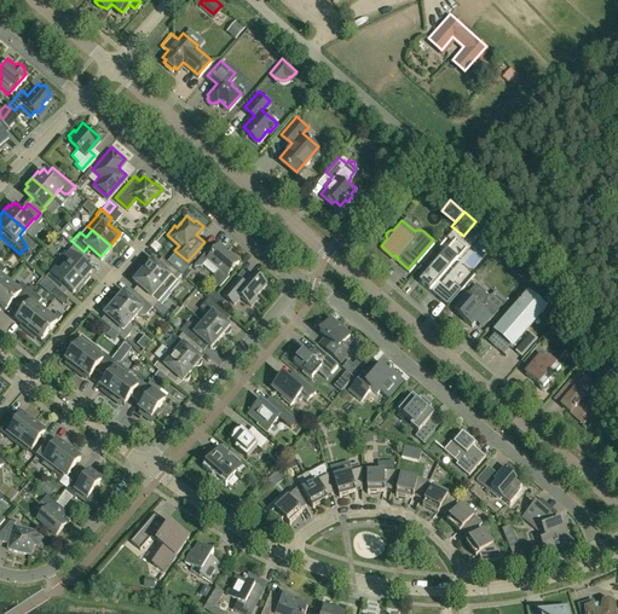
[(455,236),(419,278),(446,302),(461,285),(454,279),(448,287),(438,277),(466,244),(455,236)]
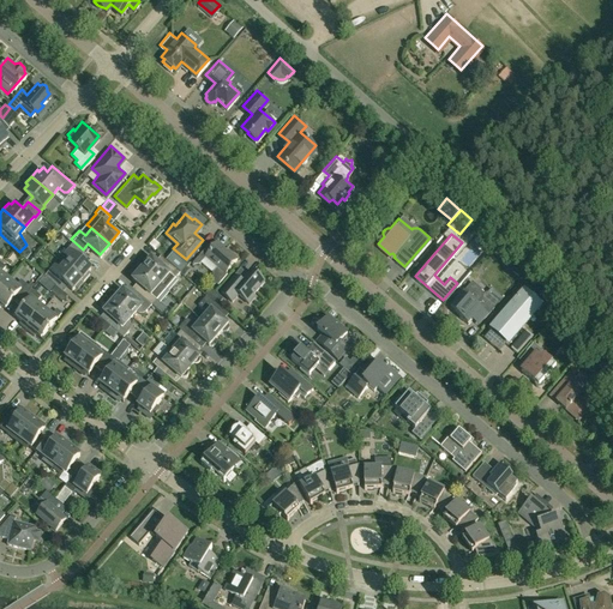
[(214,243),(209,240),(197,253),(202,257),(205,253),(217,264),(212,270),(214,277),(217,281),(227,271),(224,269),(236,255),(217,239),(214,243)]
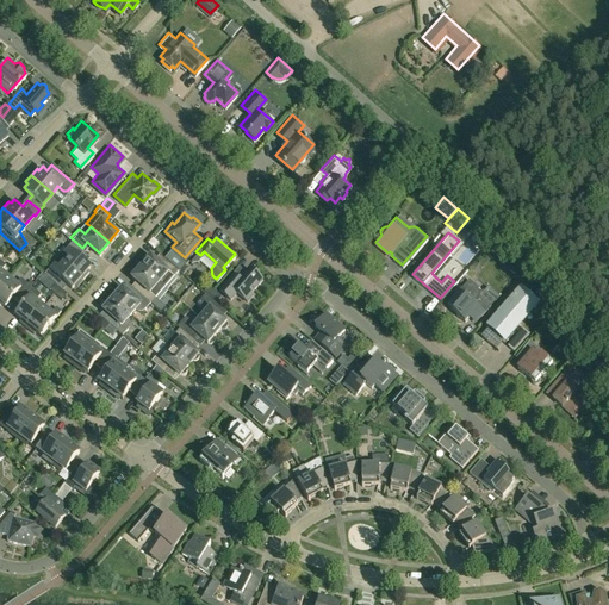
[(60,256),(82,276),(88,269),(87,266),(89,263),(79,254),(84,248),(82,248),(72,238),(67,244),(68,245),(64,250),(60,256)]
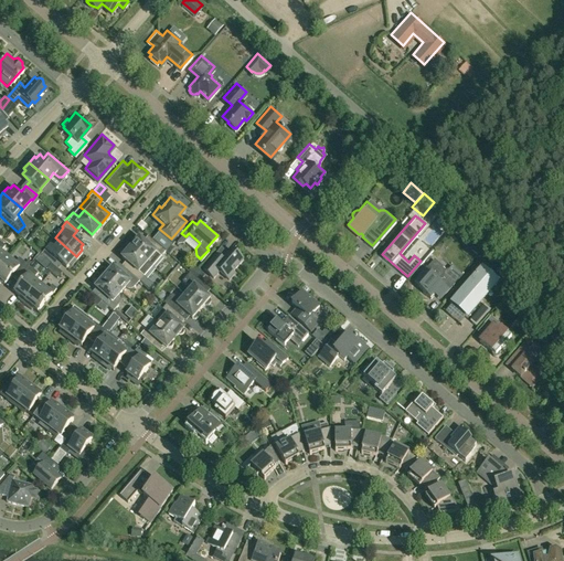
[(151,263),(157,256),(165,247),(153,239),(149,243),(138,234),(137,234),(136,234),(135,234),(134,234),(134,235),(132,235),(132,236),(131,236),(131,237),(131,239),(132,240),(132,241),(130,244),(151,263)]
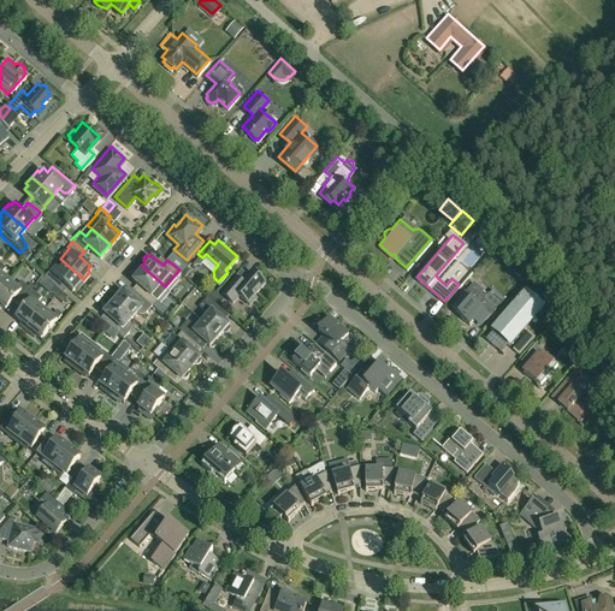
[(55,284),(55,283),(60,278),(71,288),(74,285),(77,285),(83,279),(60,259),(51,270),(48,267),(43,273),(55,284)]
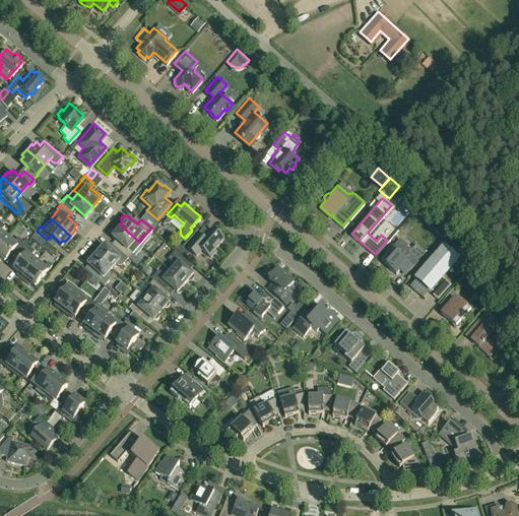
[(446,228),(438,220),(433,226),(442,233),(446,228)]
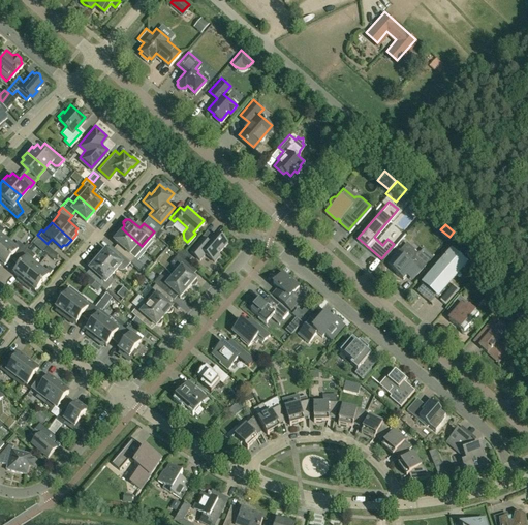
[(130,260),(142,246),(122,228),(119,232),(118,230),(117,230),(116,230),(115,232),(114,233),(114,234),(113,235),(114,236),(114,237),(114,238),(123,246),(119,251),(130,259),(130,260)]
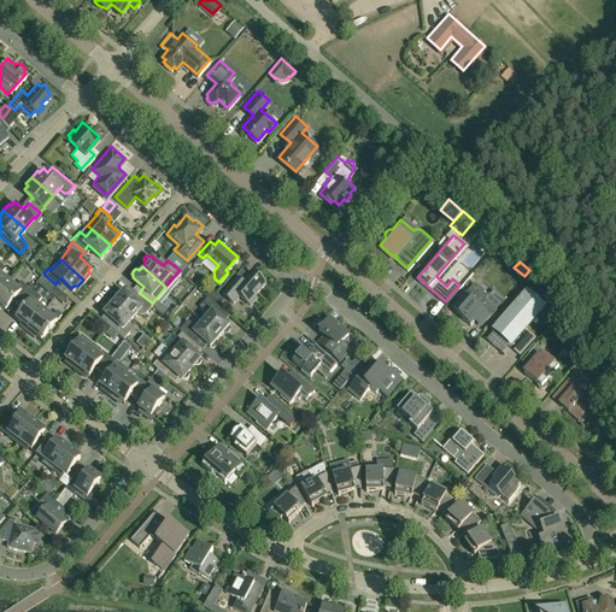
[(221,290),(233,300),(239,293),(250,301),(256,294),(253,293),(265,280),(251,268),(242,277),(240,278),(235,274),(221,290)]
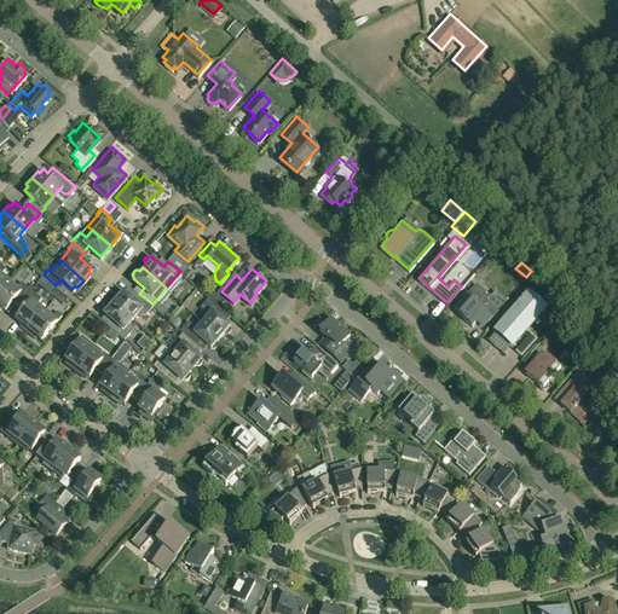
[(18,301),(30,287),(21,278),(16,284),(7,278),(0,287),(0,305),(4,307),(13,297),(18,301)]
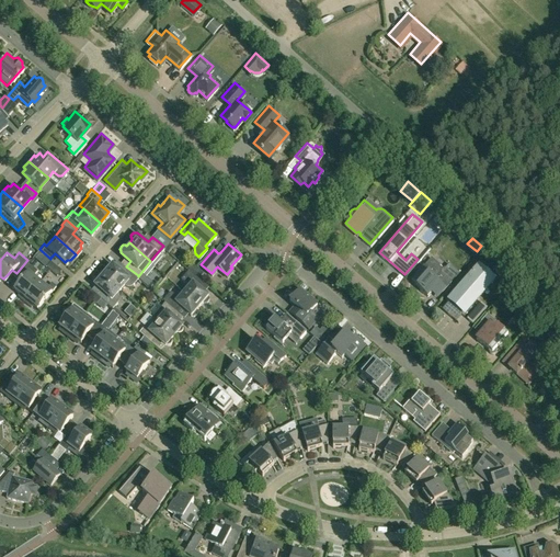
[(50,258),(50,259),(46,263),(56,272),(60,268),(55,253),(50,258)]
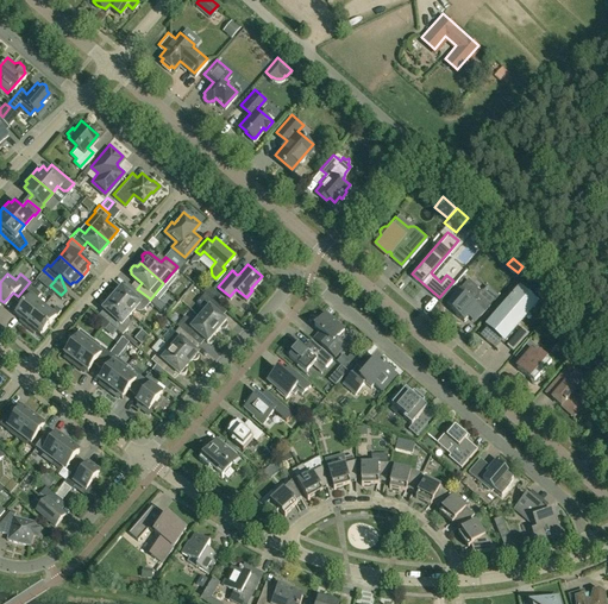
[(489,301),(478,291),(481,289),(468,276),(446,301),(452,306),(451,307),(463,318),(472,307),(480,313),(489,301)]
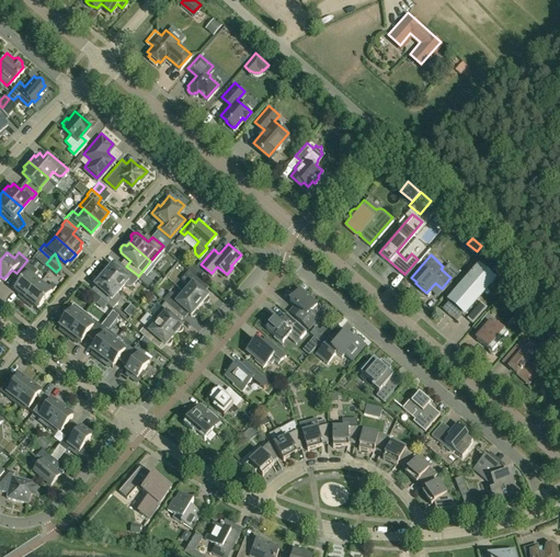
[(191,269),(196,263),(191,259),(186,265),(191,269)]
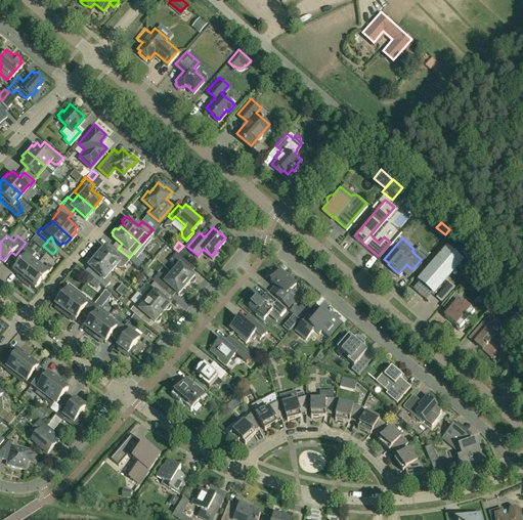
[(22,278),(37,260),(31,255),(34,250),(26,243),(15,255),(19,259),(12,267),(17,271),(15,273),(22,278)]
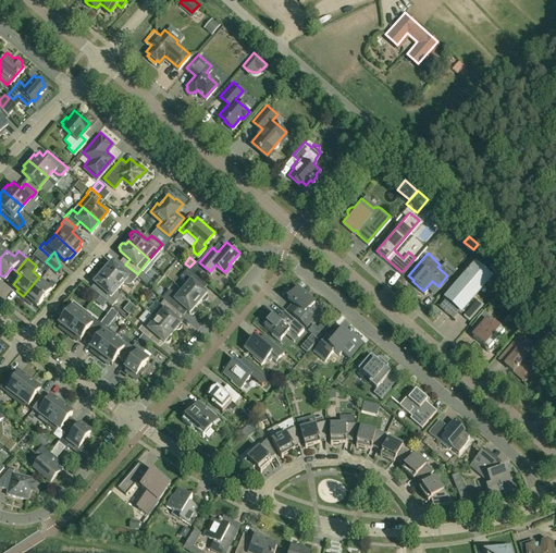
[(137,273),(125,265),(121,260),(116,265),(111,260),(107,266),(106,265),(104,265),(103,265),(102,266),(100,268),(119,284),(123,280),(124,281),(126,282),(128,281),(130,281),(132,280),(137,273)]
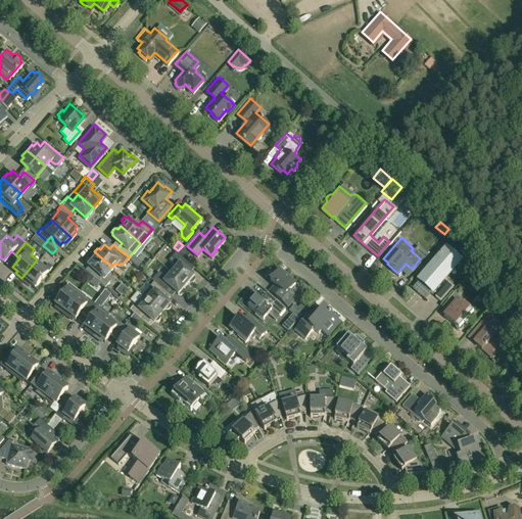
[(459,255),(445,244),(423,270),(422,269),(415,277),(417,279),(412,285),(424,296),(430,290),(431,291),(438,283),(435,280),(438,277),(439,278),(459,255)]
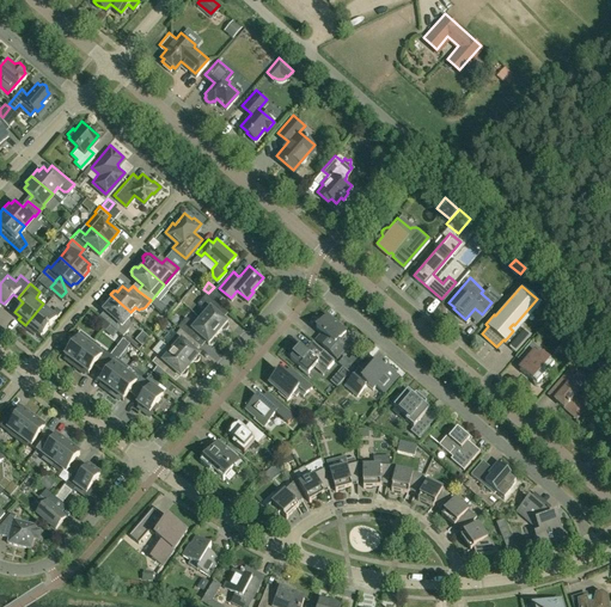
[(208,293),(217,300),(221,293),(214,287),(208,293)]
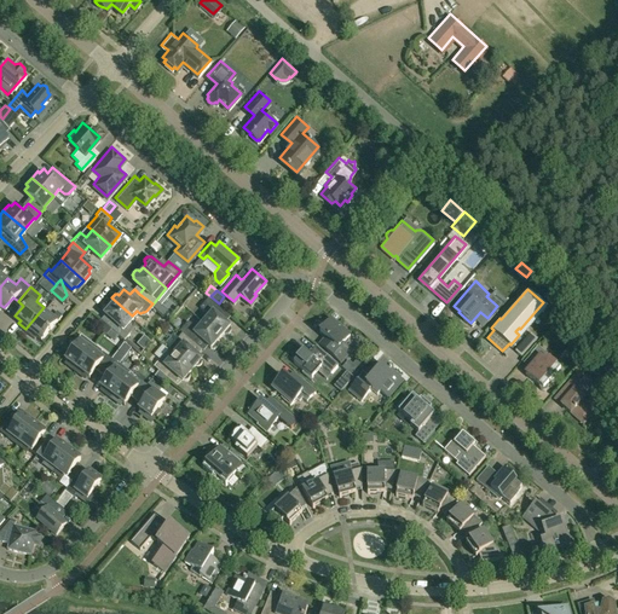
[(200,317),(220,334),(223,330),(225,331),(227,330),(230,328),(230,325),(229,323),(217,312),(221,306),(208,295),(200,305),(206,310),(200,317)]
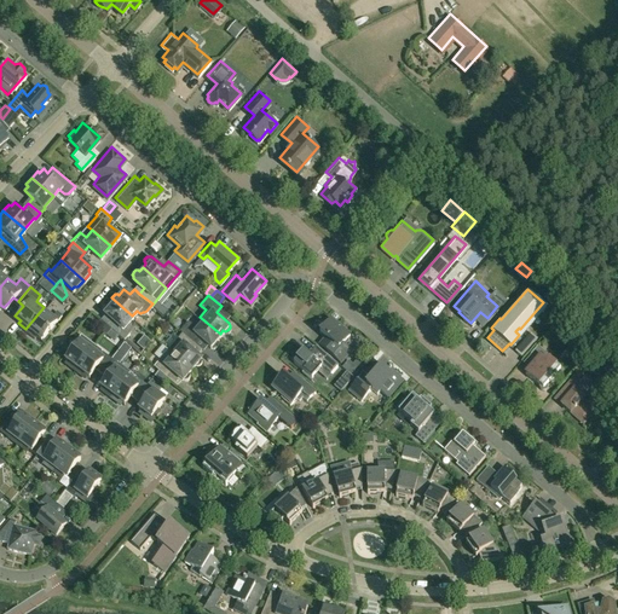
[(128,320),(132,316),(111,297),(109,300),(109,301),(108,302),(109,302),(109,303),(109,305),(110,305),(104,311),(109,316),(109,317),(105,322),(110,325),(123,337),(128,330),(130,329),(131,326),(130,324),(130,322),(128,320)]
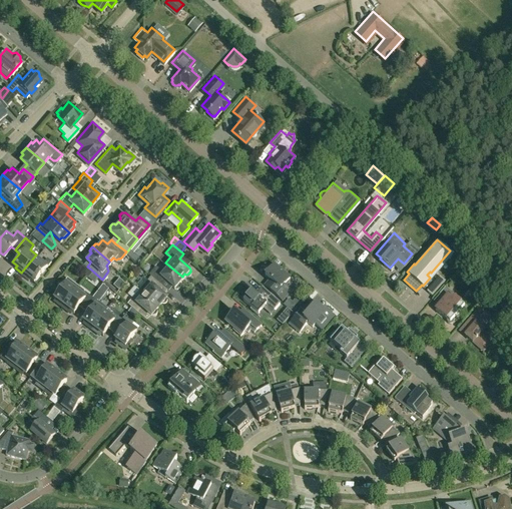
[(36,255),(21,273),(27,278),(29,276),(33,280),(50,259),(46,256),(43,260),(36,255)]
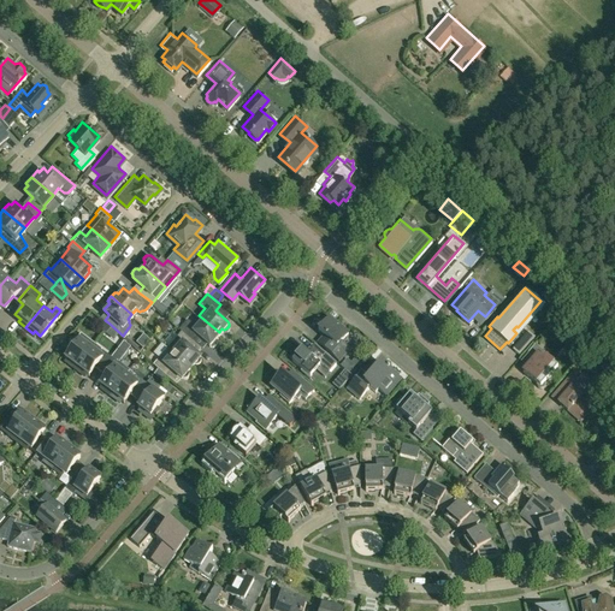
[(315,325),(324,332),(317,339),(338,357),(346,348),(338,342),(348,331),(335,320),(335,315),(331,316),(329,314),(324,319),(319,321),(315,325)]
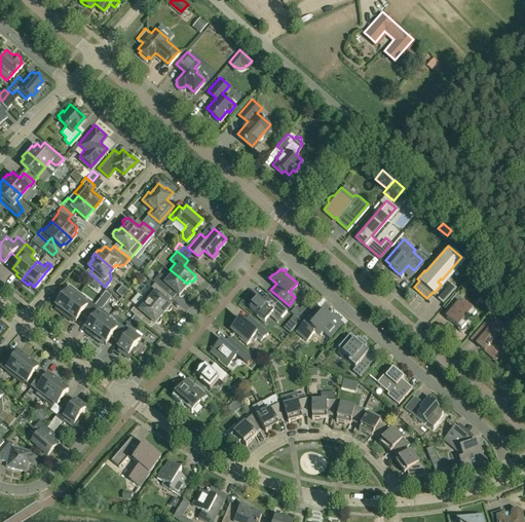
[(94,276),(89,273),(84,269),(80,273),(89,282),(94,276)]
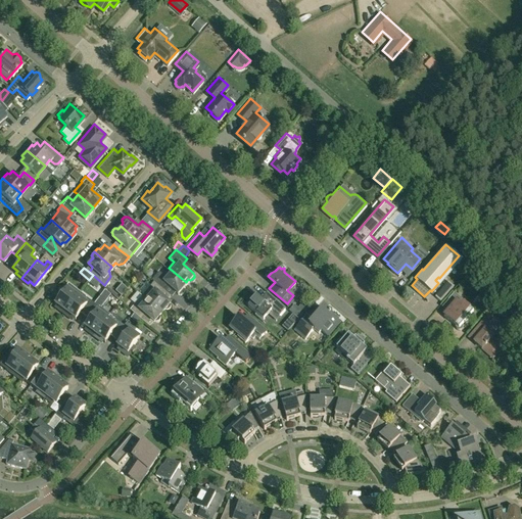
[(183,285),(186,282),(169,268),(163,273),(158,269),(151,277),(153,279),(162,287),(167,282),(178,291),(180,292),(182,291),(183,289),(184,287),(183,285)]
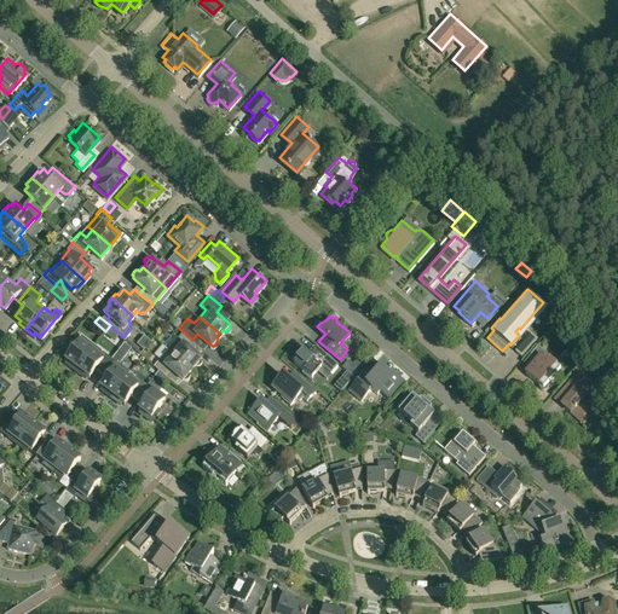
[(530,329),(514,347),(520,353),(536,335),(530,329)]
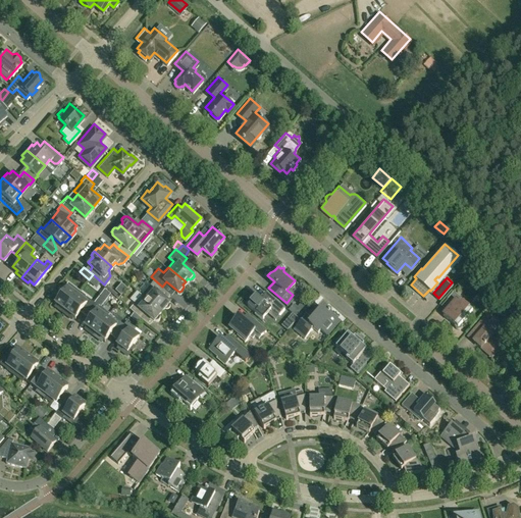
[(163,287),(162,287),(153,278),(141,292),(146,296),(161,309),(164,306),(165,307),(166,307),(167,306),(168,306),(168,305),(169,305),(169,304),(169,303),(169,302),(169,301),(168,301),(169,300),(159,292),(163,287)]
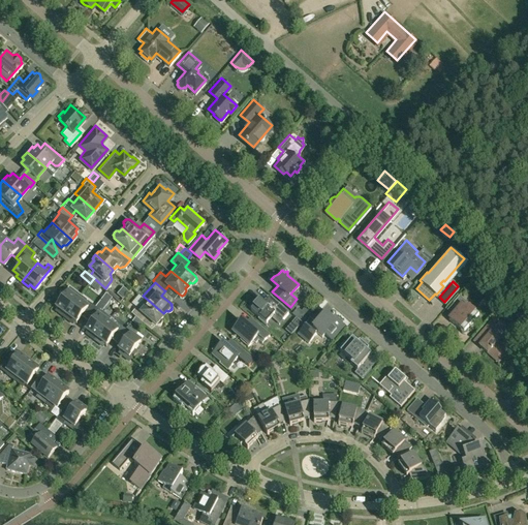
[(64,314),(81,291),(68,283),(65,287),(66,288),(55,304),(57,306),(56,308),(64,314)]
